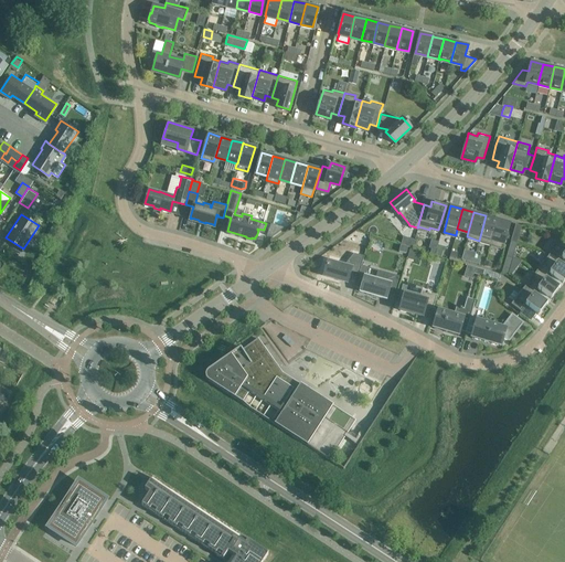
[(479,241),(490,244),(497,219),(492,218),(486,215),(479,241)]
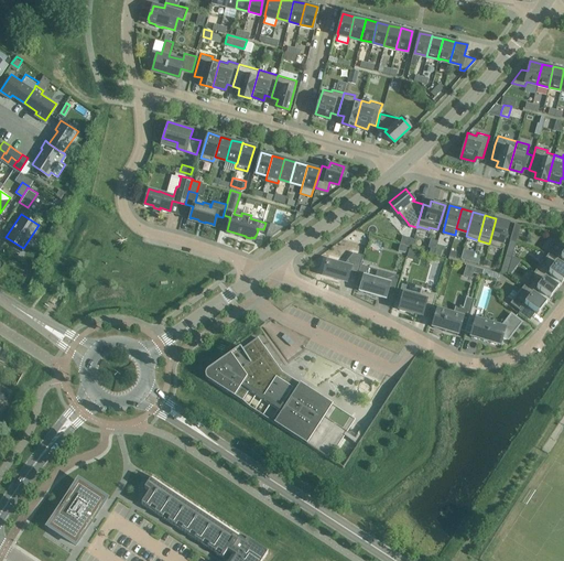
[(501,247),(508,222),(496,218),(489,244),(501,247)]
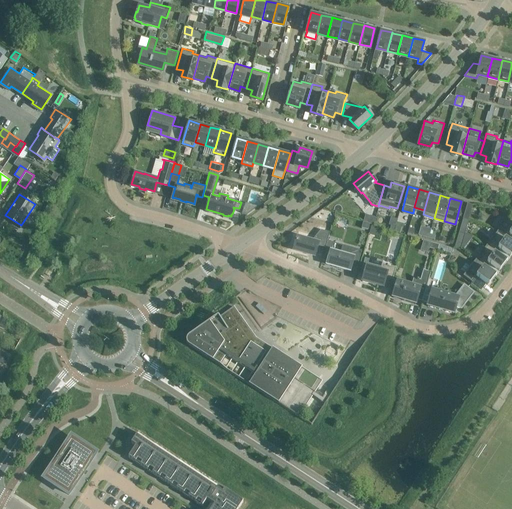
[(473,203),(473,202),(467,200),(464,211),(470,212),(473,203)]
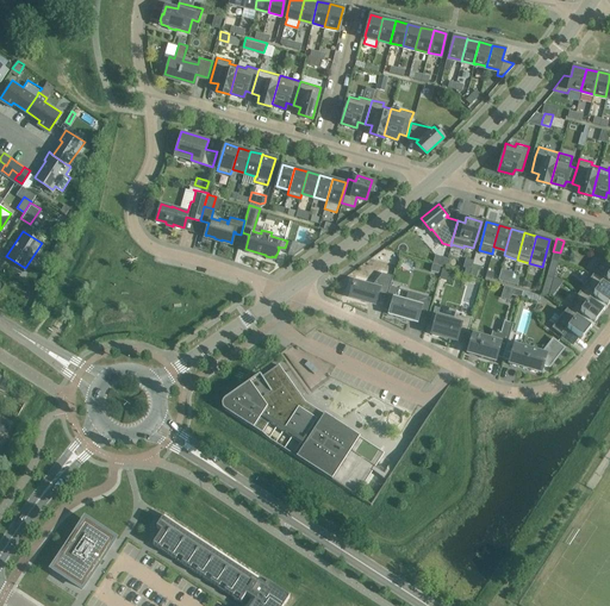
[(302,247),(291,243),(288,251),(294,252),(304,247),(302,247)]
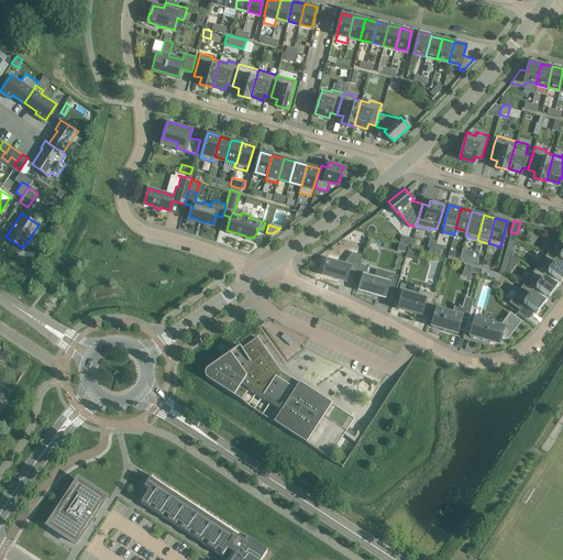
[(401,232),(399,242),(406,243),(408,244),(410,245),(414,235),(401,232)]
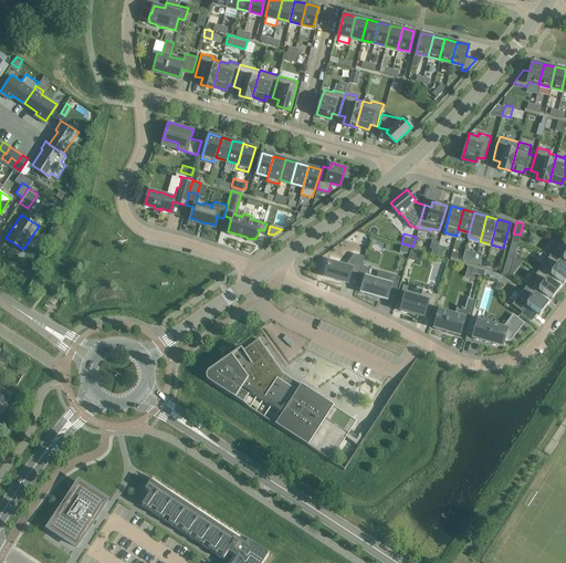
[(551,254),(549,253),(548,254),(558,262),(559,261),(563,256),(565,258),(565,239),(562,238),(561,239),(561,240),(551,254)]
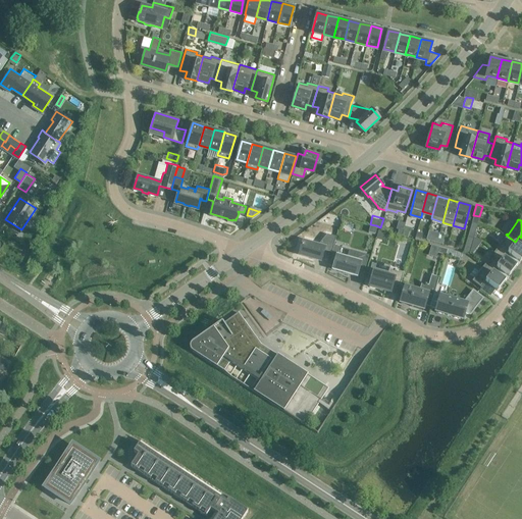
[(472,220),(469,228),(475,230),(477,221),(472,220)]
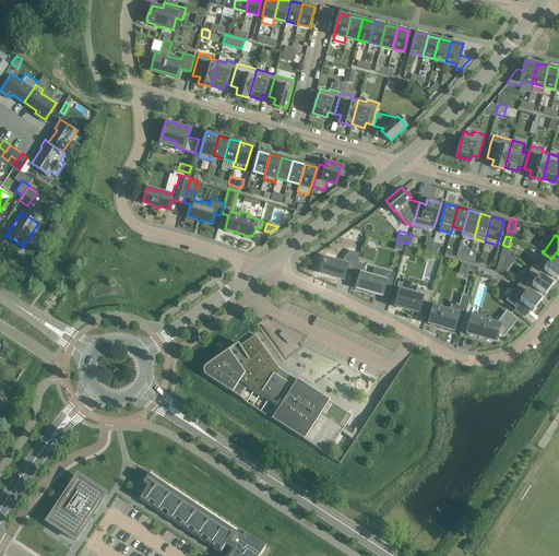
[(403,252),(414,256),(417,246),(406,243),(403,252)]
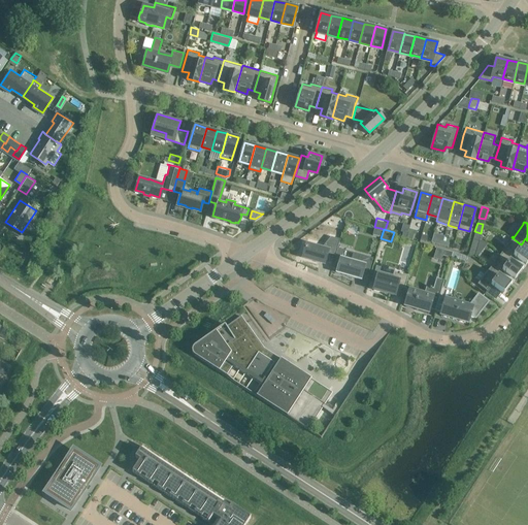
[(434,231),(431,240),(435,241),(441,243),(442,239),(443,239),(444,234),(434,231)]
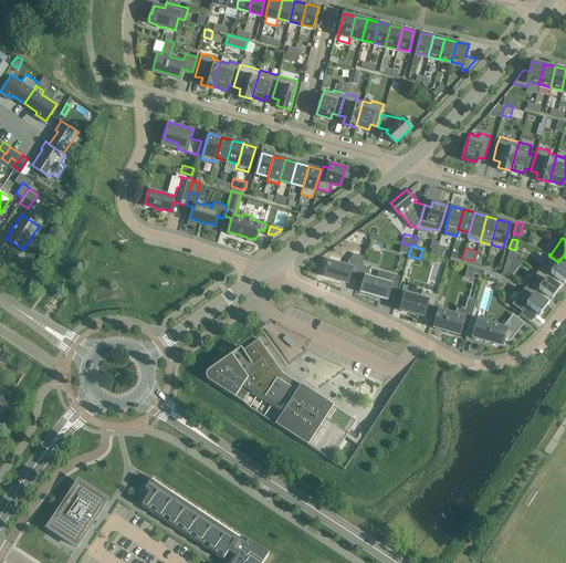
[(328,260),(325,273),(348,280),(352,269),(359,271),(365,254),(355,252),(345,264),(328,260)]
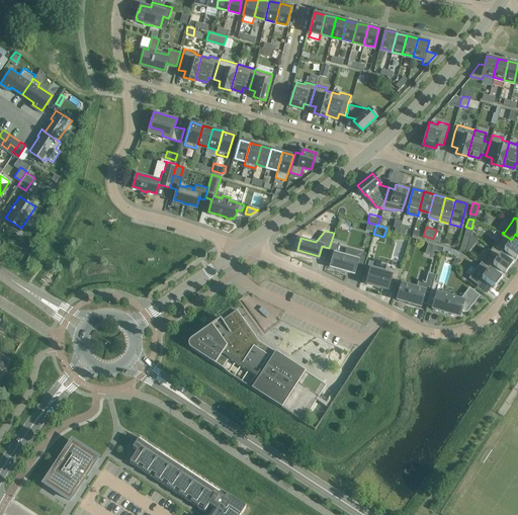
[(464,233),(461,241),(467,243),(469,234),(464,233)]
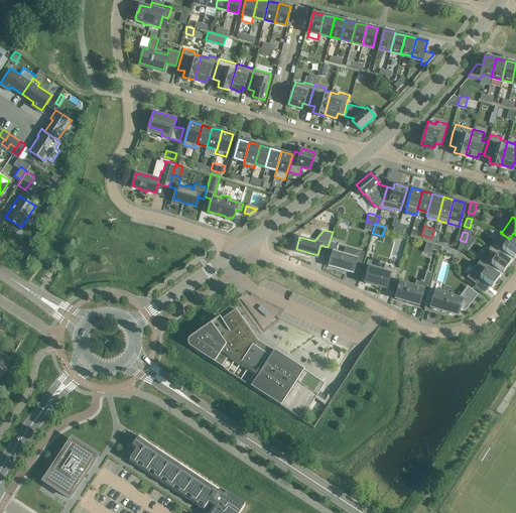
[(500,232),(500,233),(491,246),(490,245),(489,246),(498,253),(499,253),(502,248),(514,256),(515,257),(515,254),(515,243),(510,238),(509,239),(500,232)]
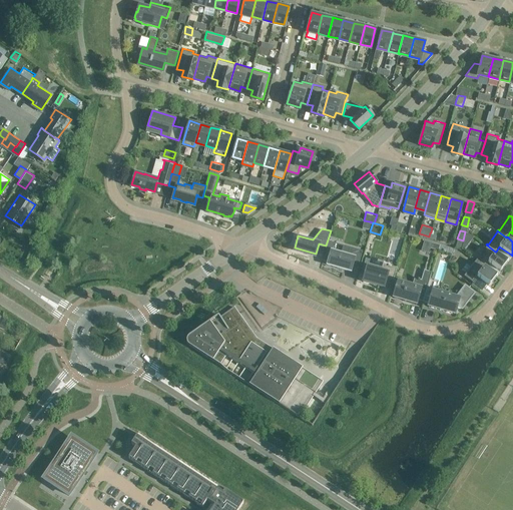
[(326,245),(323,259),(329,260),(328,263),(348,269),(351,270),(352,267),(354,259),(359,261),(363,248),(350,244),(347,253),(341,251),(332,249),(334,240),(328,238),(326,245)]
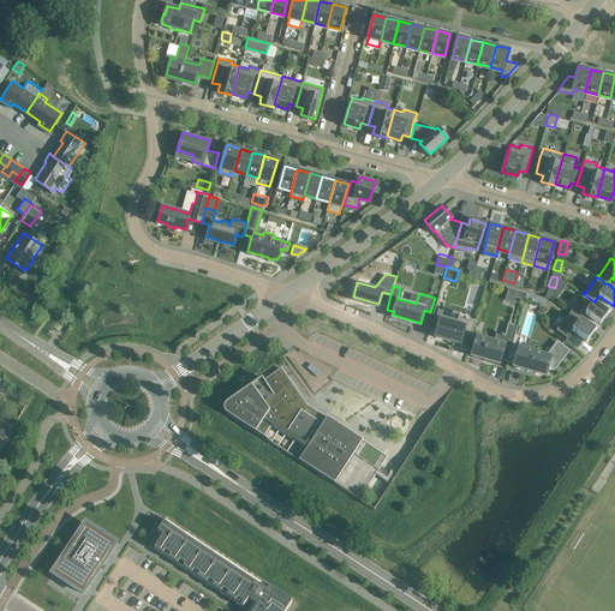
[(515,295),(525,298),(527,291),(518,288),(515,295)]
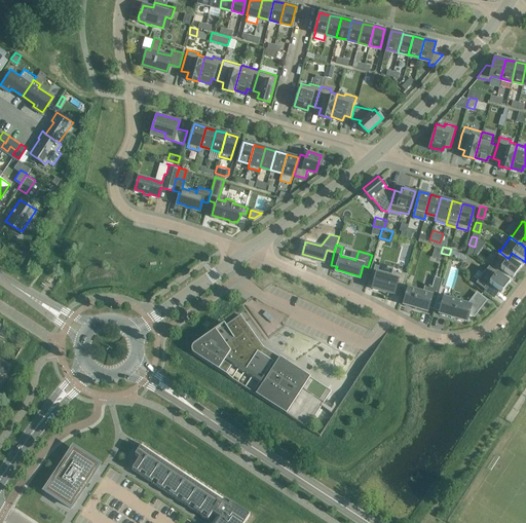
[(451,249),(449,255),(463,259),(465,253),(451,249)]
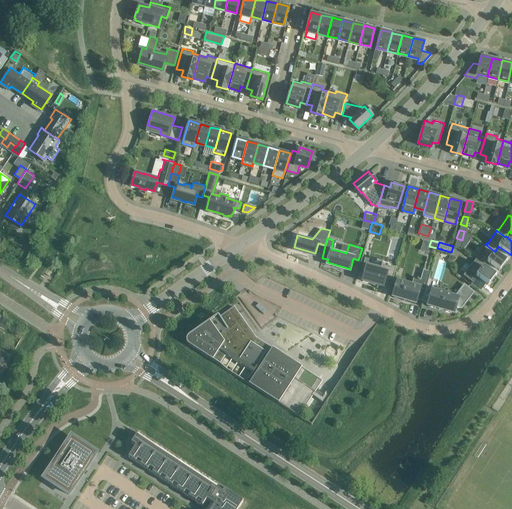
[(506,259),(495,251),(494,251),(485,244),(485,245),(476,258),(475,258),(474,258),(483,265),(484,265),(488,260),(499,268),(500,269),(507,260),(506,259)]
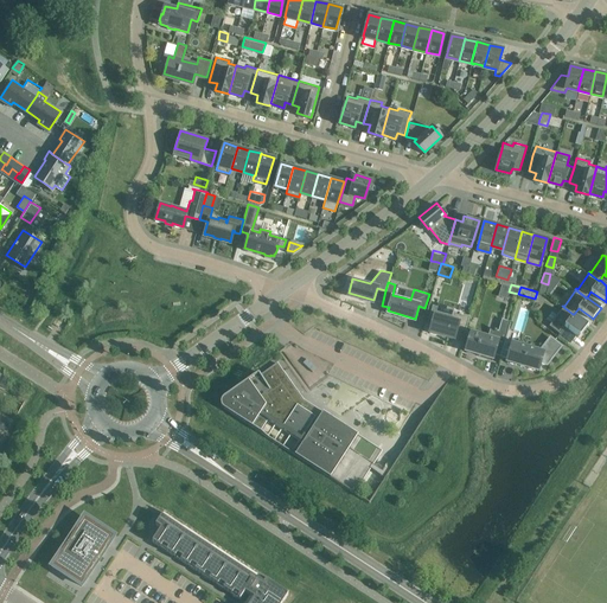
[(573,314),(562,306),(562,307),(563,308),(551,322),(550,322),(549,324),(560,332),(564,325),(579,335),(580,335),(588,325),(587,324),(574,314),(573,314)]
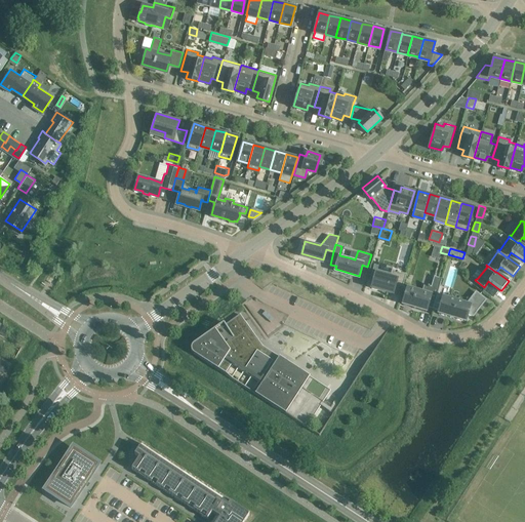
[(375,272),(371,286),(393,292),(396,283),(403,285),(406,272),(392,267),(389,276),(375,272)]
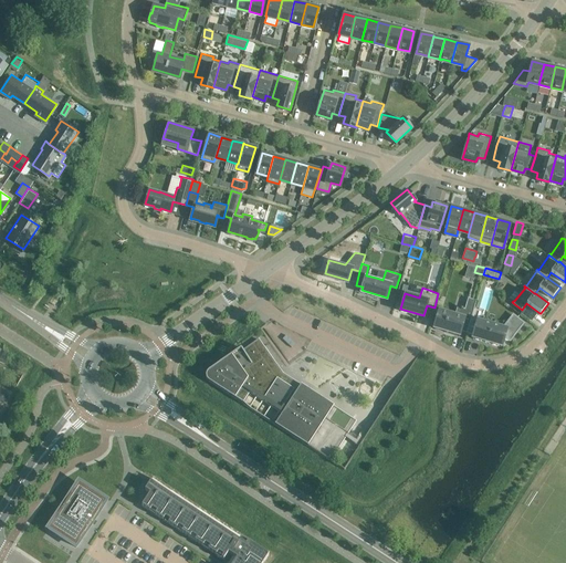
[(461,305),(457,304),(454,313),(439,309),(435,323),(433,326),(444,329),(459,333),(460,329),(467,331),(469,324),(471,318),(477,298),(468,295),(464,306),(463,306),(463,305),(461,305)]
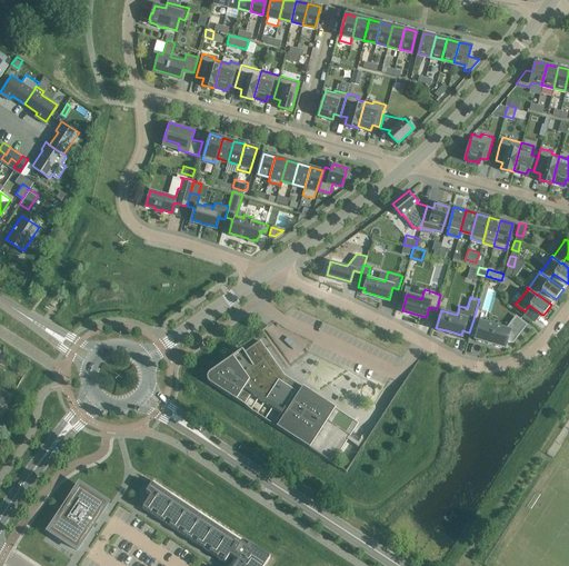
[(527,323),(526,321),(525,323),(522,321),(522,319),(516,314),(515,315),(519,318),(513,325),(509,323),(505,328),(480,320),(479,321),(473,319),(471,326),(469,333),(476,334),(475,337),(505,346),(507,338),(512,340),(527,323)]
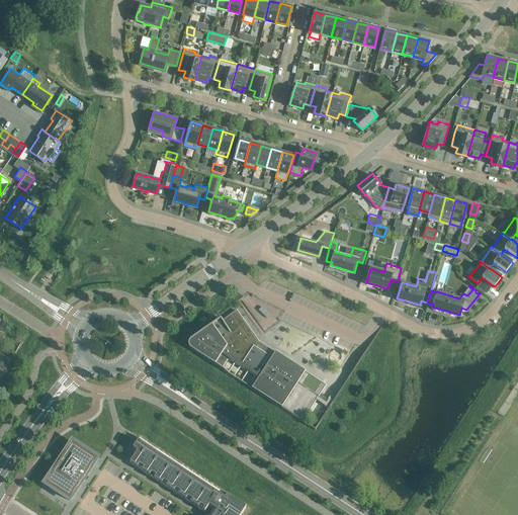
[(326,382),(275,350),(274,350),(255,338),(257,337),(237,308),(222,318),(221,316),(190,337),(189,338),(189,339),(188,341),(188,342),(188,343),(188,344),(189,345),(189,346),(190,346),(190,347),(191,347),(303,419),(326,382)]
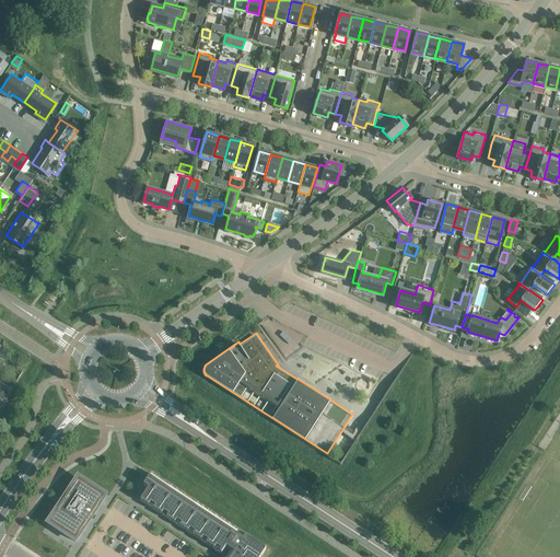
[(354,439),(365,422),(361,419),(350,437),(354,439)]
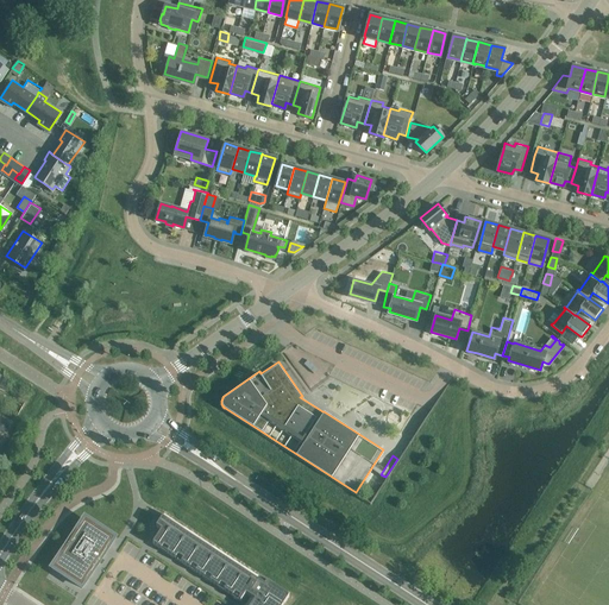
[(289,593),(267,579),(264,583),(162,515),(156,524),(161,528),(152,541),(205,574),(206,572),(212,575),(209,578),(219,584),(220,581),(226,585),(224,587),(233,593),(234,591),(240,594),(238,597),(240,598),(245,591),(255,597),(249,604),(276,604),(280,600),(283,602),(289,593)]
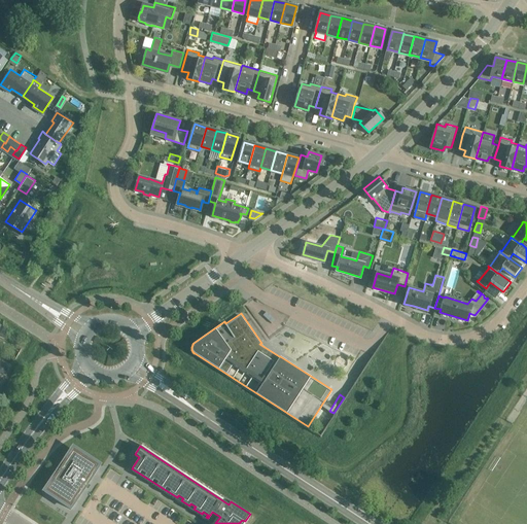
[(73,447),(45,490),(71,507),(99,463),(73,447)]
